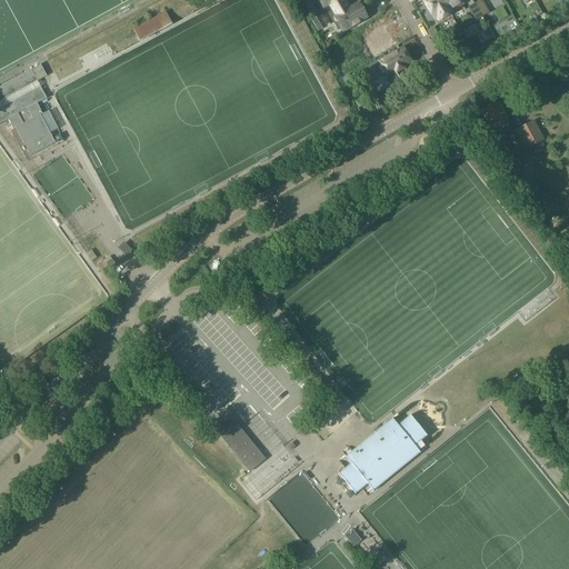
[(325,7),(328,15),(345,3),(342,0),(318,0),(323,8),(325,7)]
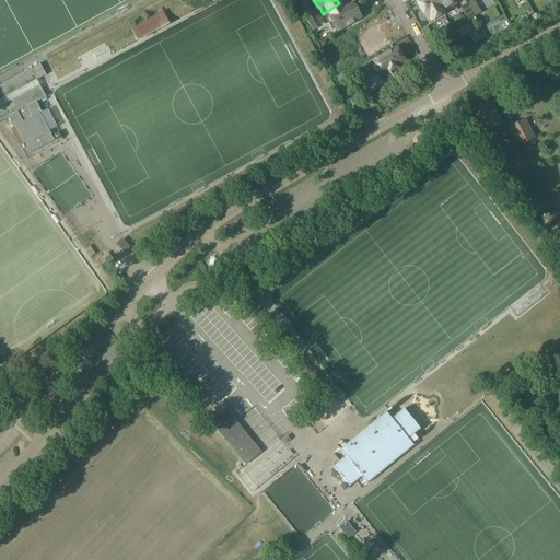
[(416,0),(420,7),(415,10),(421,22),(427,19),(428,20),(431,19),(432,21),(433,20),(434,20),(442,15),(442,14),(444,13),(442,11),(442,12),(434,0),(416,0)]
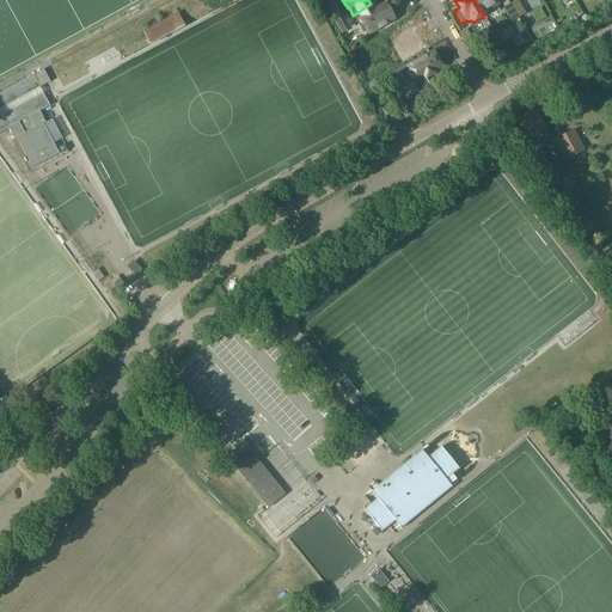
[(475,0),(483,13),(483,12),(497,4),(502,0),(501,0),(475,0)]
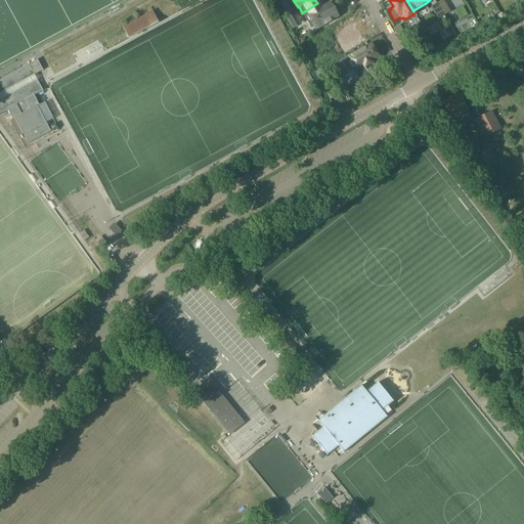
[(437,4),(444,15),(449,12),(443,0),(437,4)]
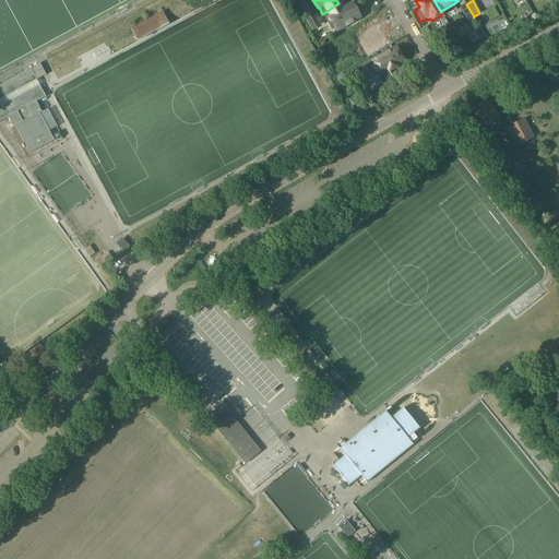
[(339,3),(322,14),(326,21),(329,19),(330,21),(332,20),(336,27),(335,28),(336,31),(359,18),(352,4),(343,10),(339,3)]
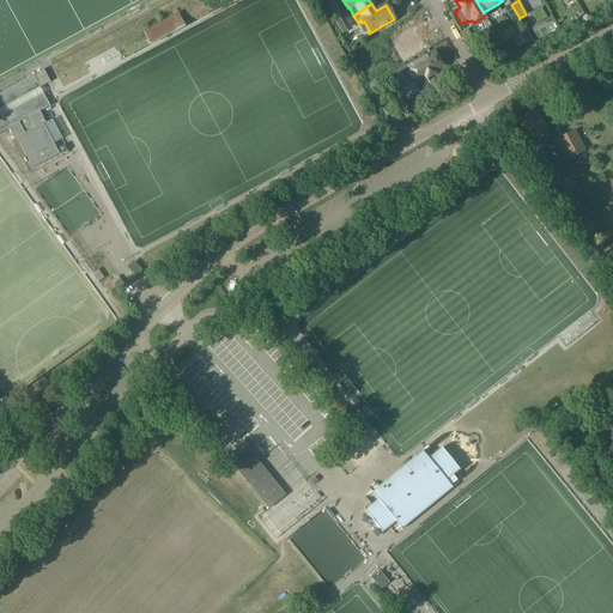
[(520,18),(511,5),(505,8),(513,22),(520,18)]
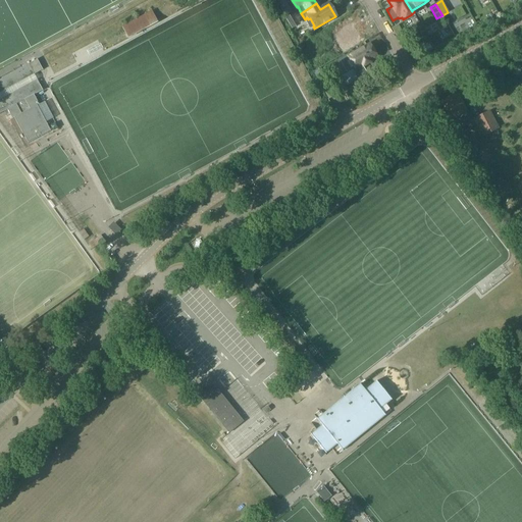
[(281,10),(284,16),(291,13),(288,7),(281,10)]
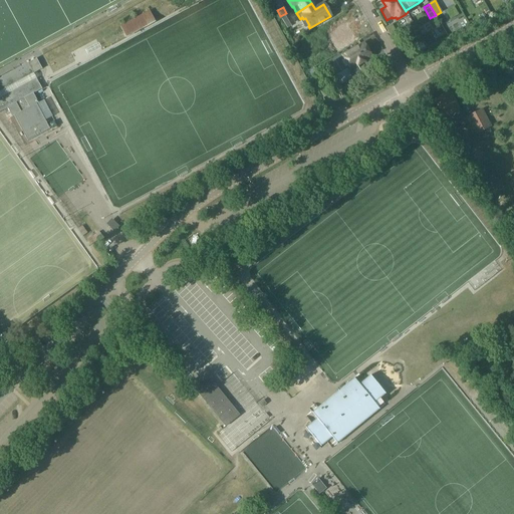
[(150,12),(121,27),(126,36),(155,21),(150,12)]
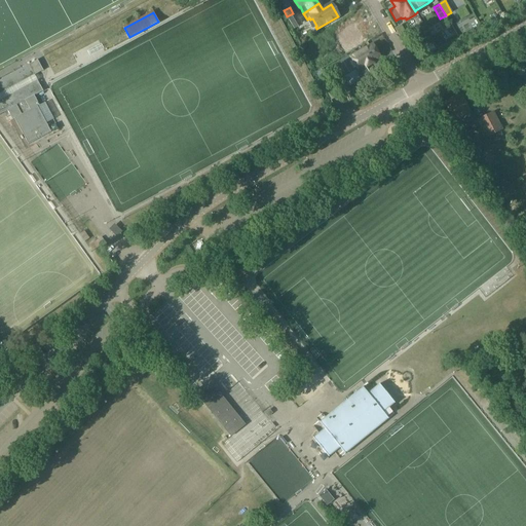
[(342,24),(327,32),(332,40),(338,36),(345,47),(367,35),(359,22),(345,29),(342,24)]
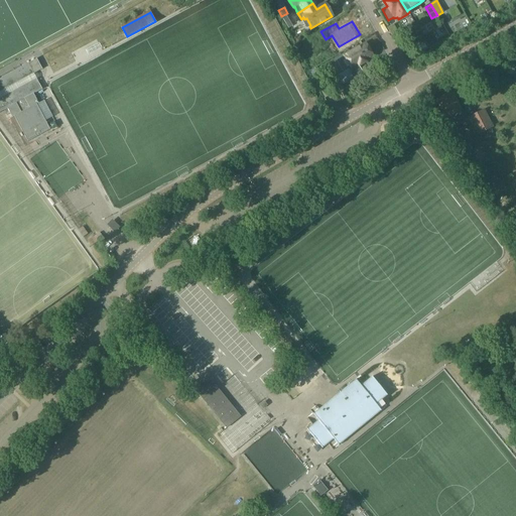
[(387,28),(394,39),(400,36),(393,25),(387,28)]
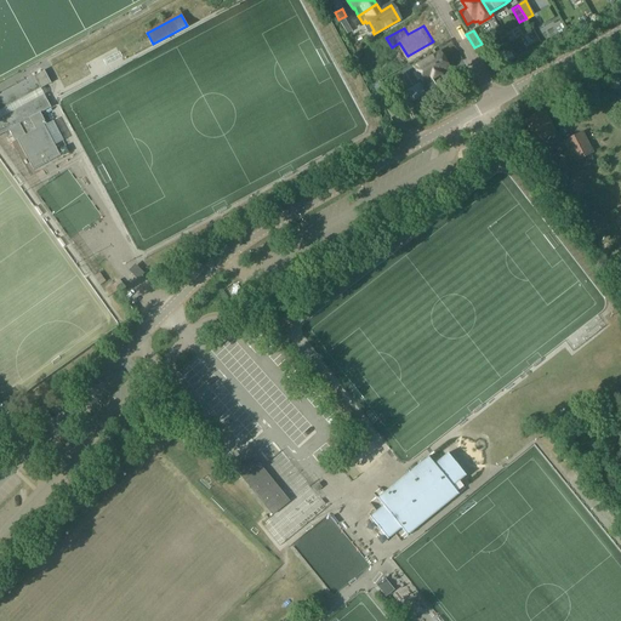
[(422,83),(406,91),(412,102),(437,87),(432,80),(440,75),(440,74),(449,69),(439,53),(414,68),(422,83)]
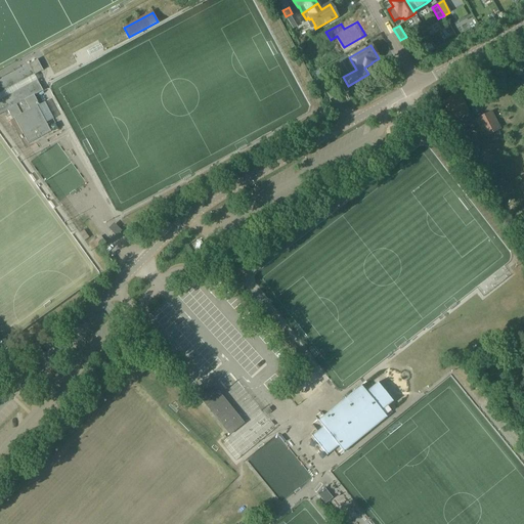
[(37,106),(39,105),(34,95),(43,91),(37,80),(32,83),(30,78),(43,71),(37,59),(0,80),(0,115),(4,113),(6,116),(9,114),(12,120),(14,119),(28,143),(50,132),(37,106)]
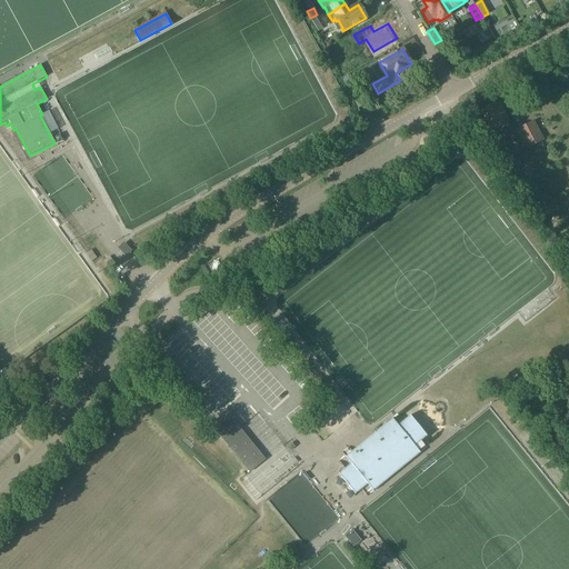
[(482,112),(496,137),(510,129),(497,103),(482,112)]
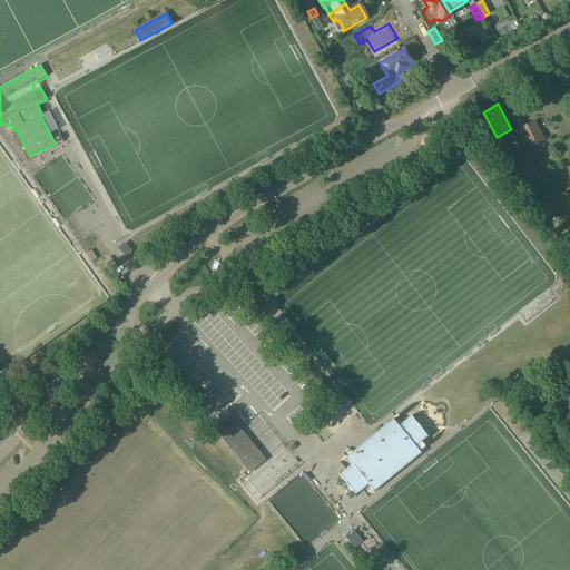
[(533,124),(519,131),(528,148),(542,140),(533,124)]
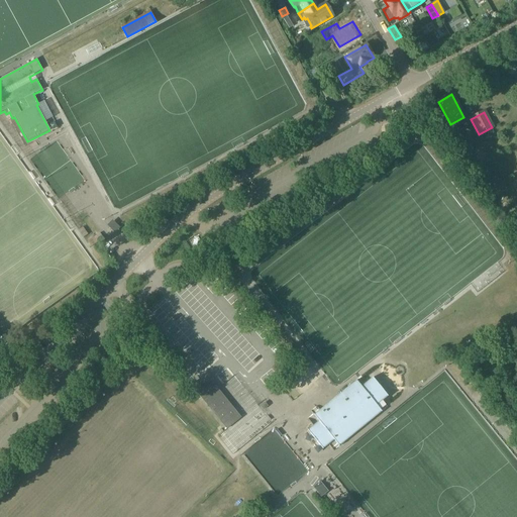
[(469,144),(460,130),(452,135),(463,154),(474,149),(471,144),(469,144)]
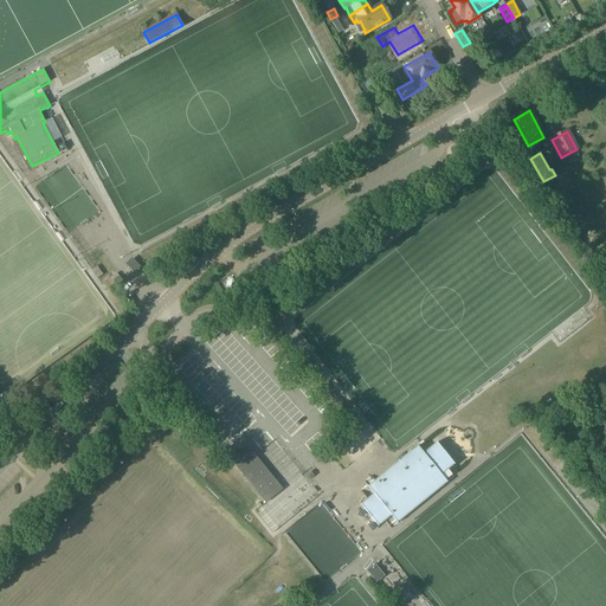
[(569,199),(563,189),(552,197),(559,206),(569,199)]
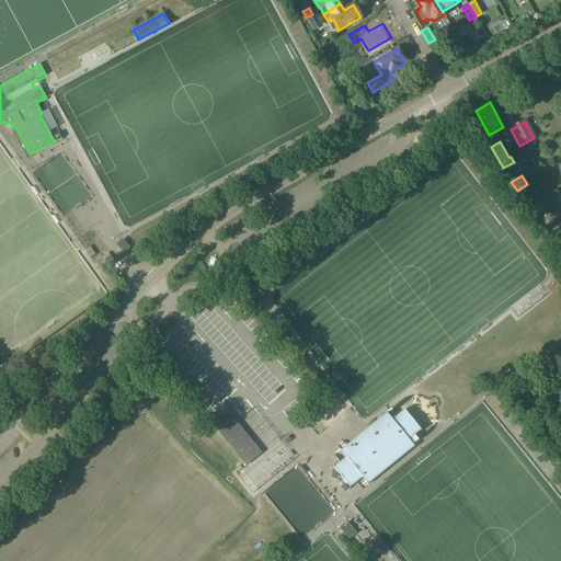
[(129,245),(125,242),(122,239),(116,245),(123,252),(125,253),(130,248),(129,245)]
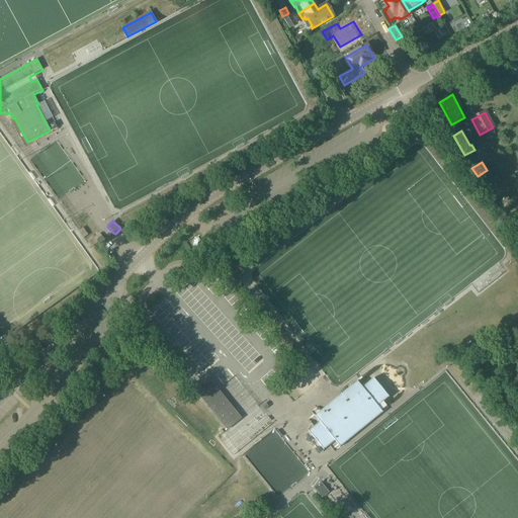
[(118,354),(114,350),(105,359),(109,363),(118,354)]
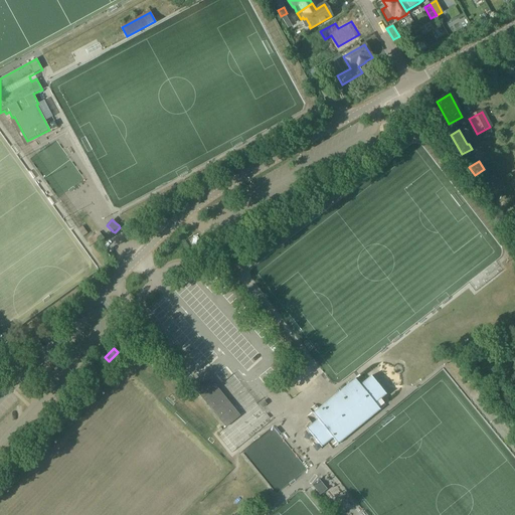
[(361,387),(355,379),(354,379),(355,381),(314,414),(313,413),(312,413),(319,421),(308,430),(307,428),(306,428),(322,448),(321,446),(331,438),(338,445),(337,443),(378,409),(379,410),(380,410),(378,408),(384,403),(379,398),(384,394),(386,395),(371,376),(370,376),(372,378),(361,387)]
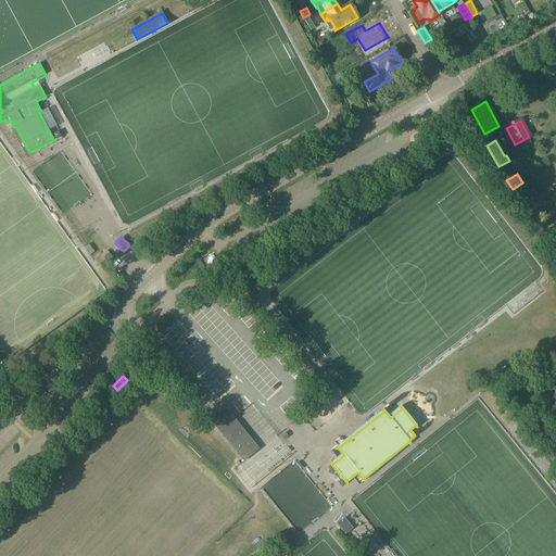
[(258,450),(237,424),(227,411),(213,421),(244,460),(258,450)]
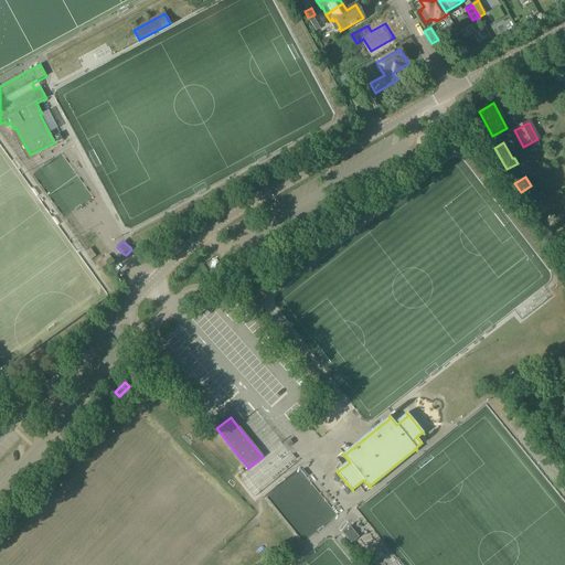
[(353,541),(359,537),(350,526),(342,532),(347,537),(351,543),(353,541)]
